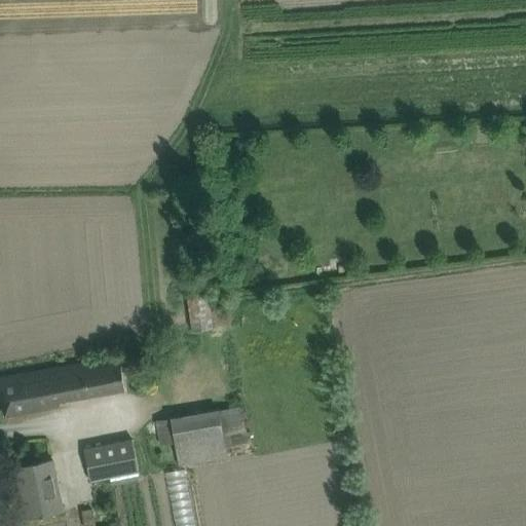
[(208,291),(187,294),(191,331),(213,328),(208,291)]
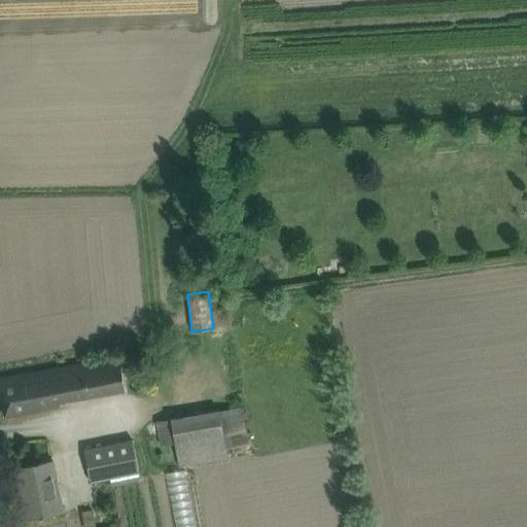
[(131,370),(130,359),(146,357),(144,345),(120,350),(121,357),(0,378),(0,402),(0,403),(2,403),(5,417),(7,417),(6,416),(60,406),(60,401),(125,390),(123,371),(131,370)]
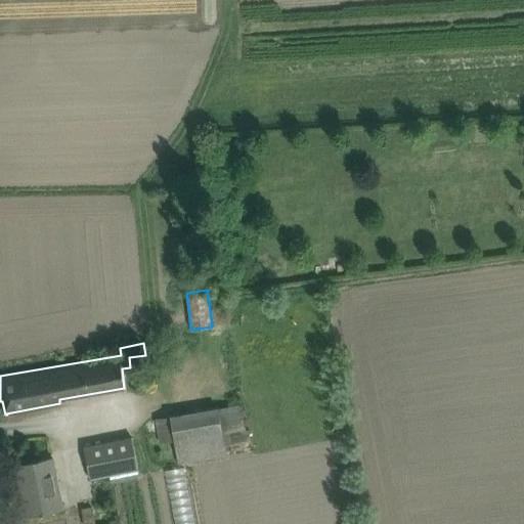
[(251,440),(245,403),(155,419),(160,443),(174,441),(178,464),(226,454),(225,444),(251,440)]
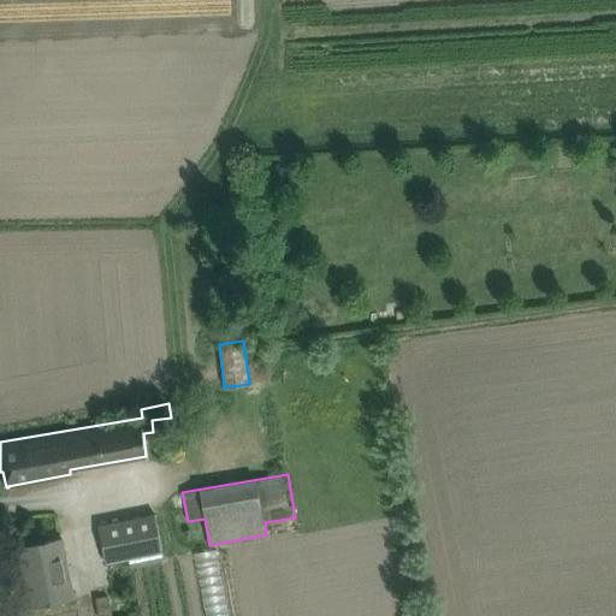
[(105,561),(163,551),(155,515),(99,525),(105,561)]
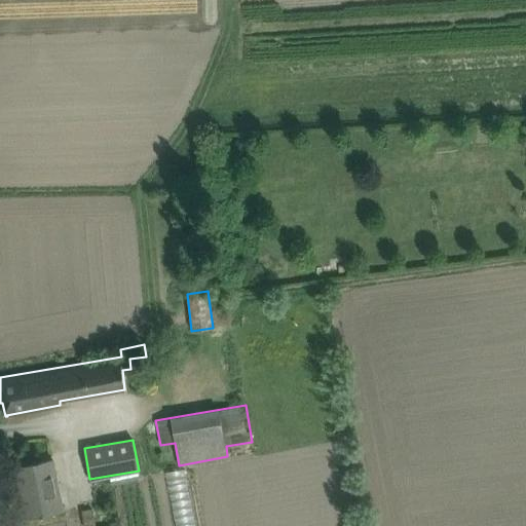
[(63,510),(53,459),(15,467),(26,517),(63,510)]
